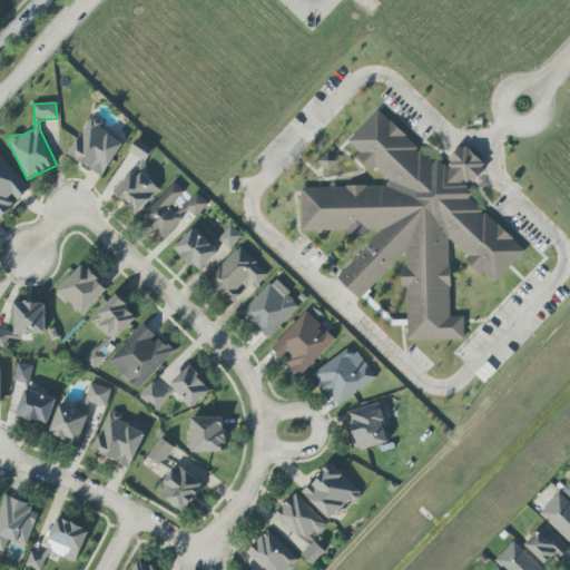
[(406,341),(464,340),(463,317),(451,317),(449,242),(494,284),(526,251),(470,200),(470,185),(483,170),(483,163),(467,147),(460,148),(445,163),(434,164),(376,110),(346,144),(374,168),(375,168),(390,182),(385,186),(301,188),(302,233),(381,232),(337,278),(361,300),(400,256),(405,256),(405,265),(404,266),(406,341)]
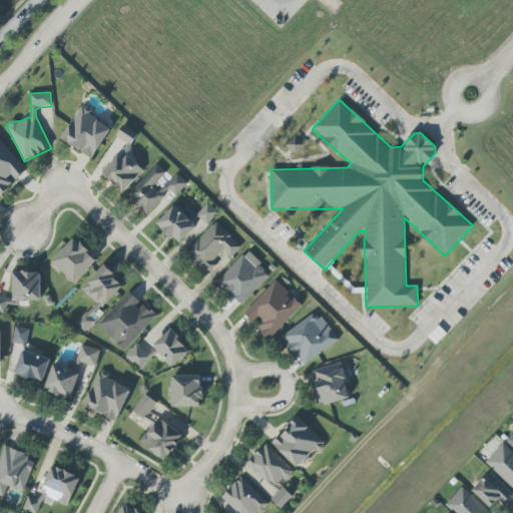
[(91,159),(112,129),(82,108),(61,137),(91,159)]
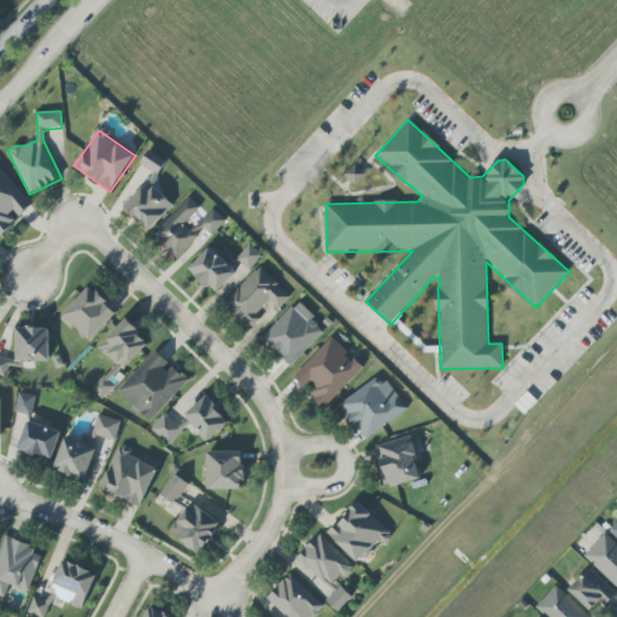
[(147,231),(174,206),(151,182),(166,166),(152,151),(140,163),(152,175),(122,205),(147,231)]
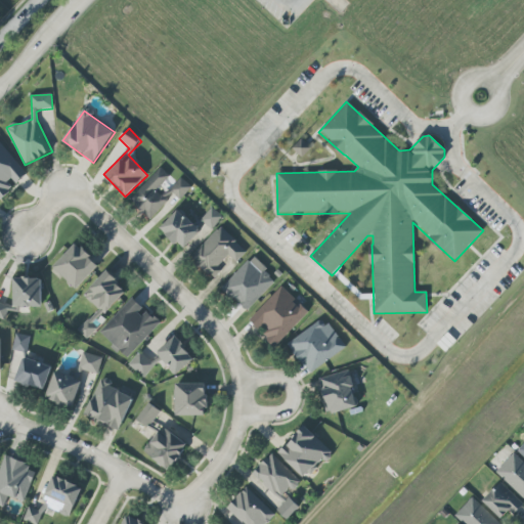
[(297,144),(303,149),(299,155),(302,158),(309,147),(300,140),(297,144)]
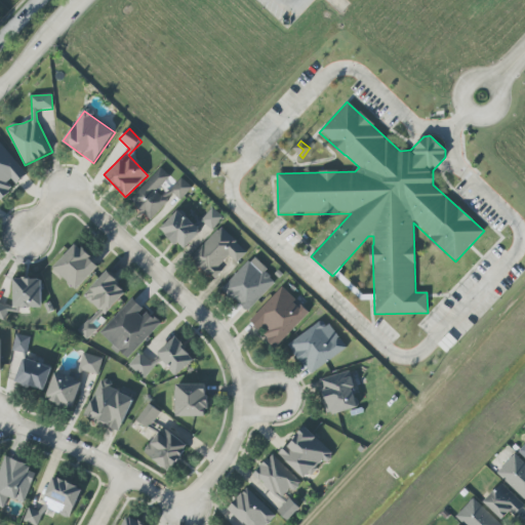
[(14,188),(13,187),(27,174),(0,144),(0,199),(0,200),(14,188)]
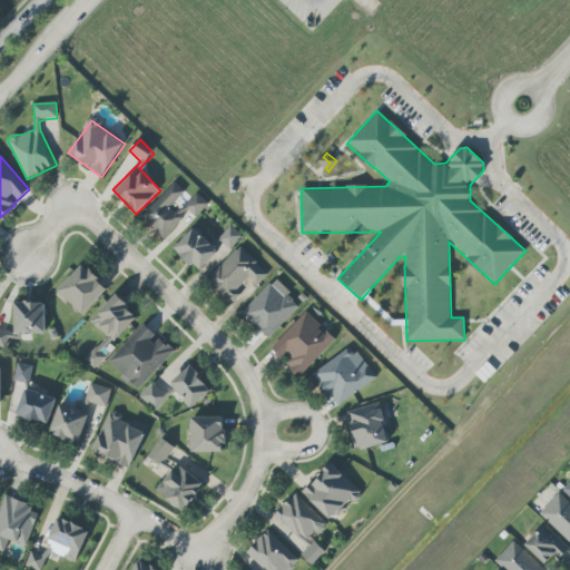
[(185,192),(174,183),(140,218),(164,239),(182,219),(169,208),(185,192)]
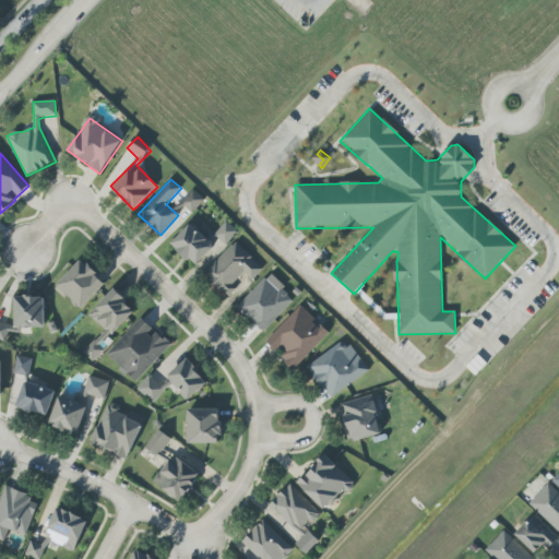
[(205,200),(192,190),(181,204),(193,214),(205,200)]
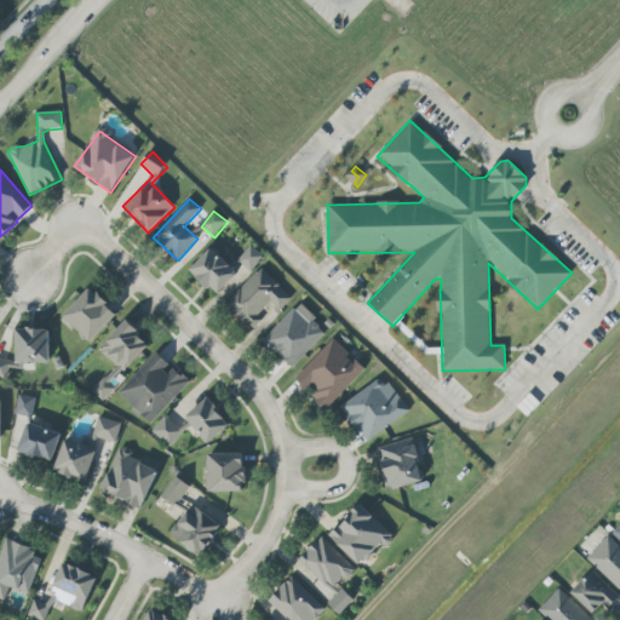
[(237,262),(252,273),(264,256),(250,246),(237,262)]
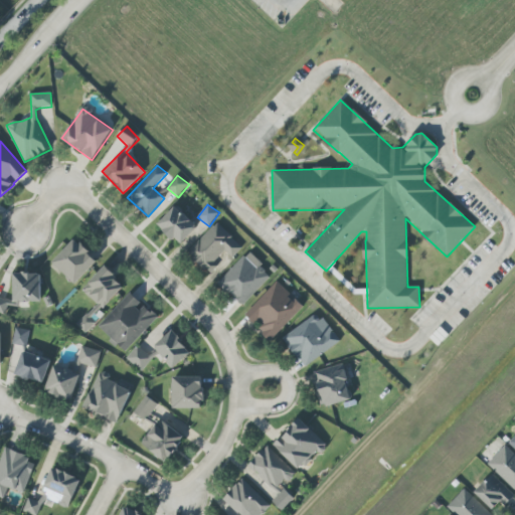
[(179,245),(197,227),(175,206),(157,224),(179,245)]
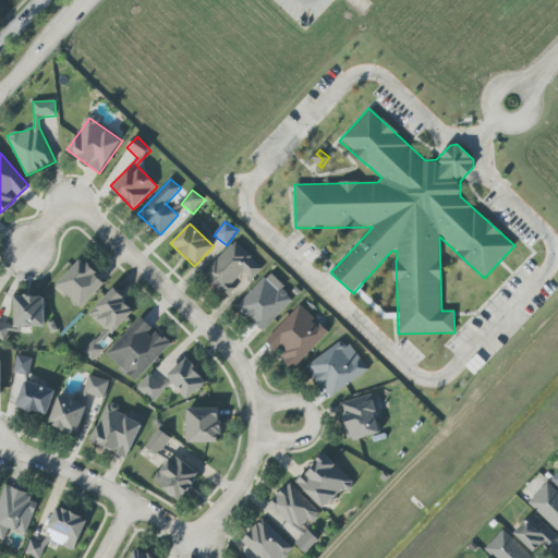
[(252,280),(263,268),(234,241),(203,275),(226,295),(245,275),(252,280)]
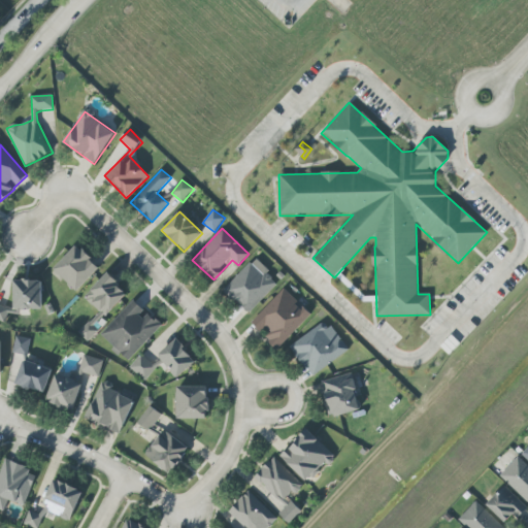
[(100,268),(76,245),(53,269),(76,293),(100,268)]
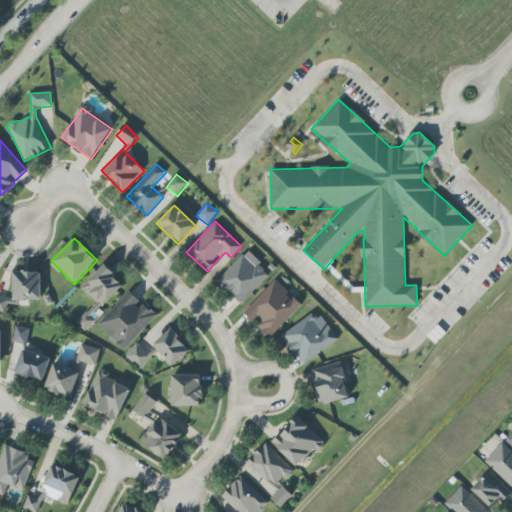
[(216,282),(241,305),(270,274),(246,251),(216,282)]
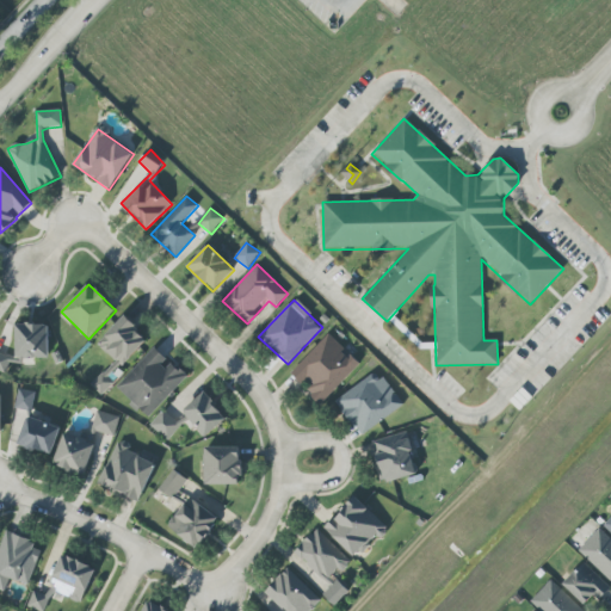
[(147,340),(124,316),(97,343),(121,366),(147,340)]
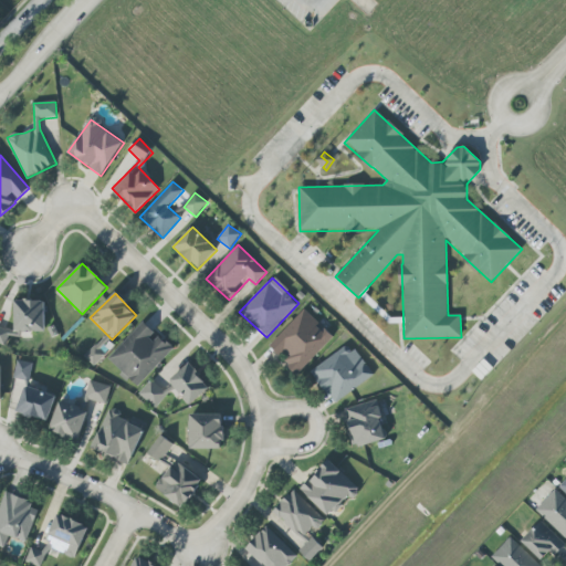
[(44,332),(45,301),(14,300),(13,331),(44,332)]
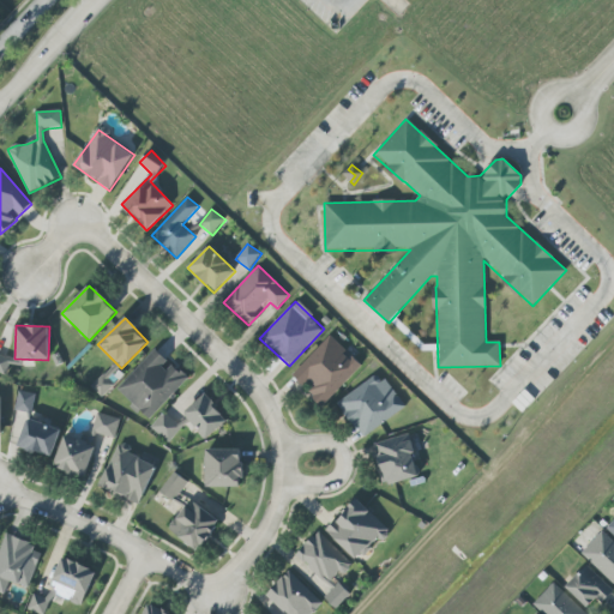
[(293,377),(306,389),(305,391),(323,408),(361,366),(329,336),(293,377)]
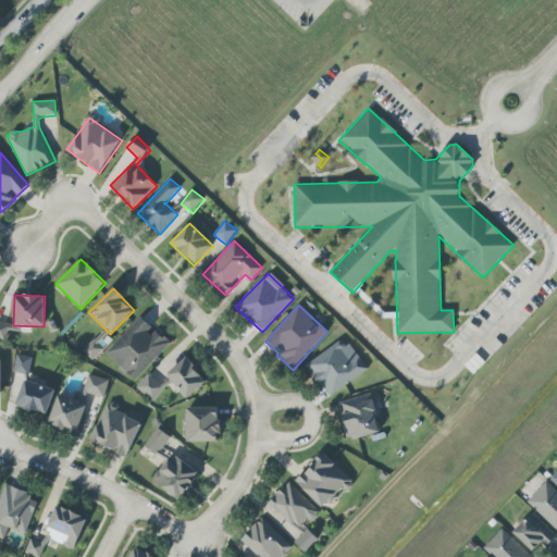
[(136,381),(170,343),(153,327),(153,329),(140,317),(106,354),(136,381)]
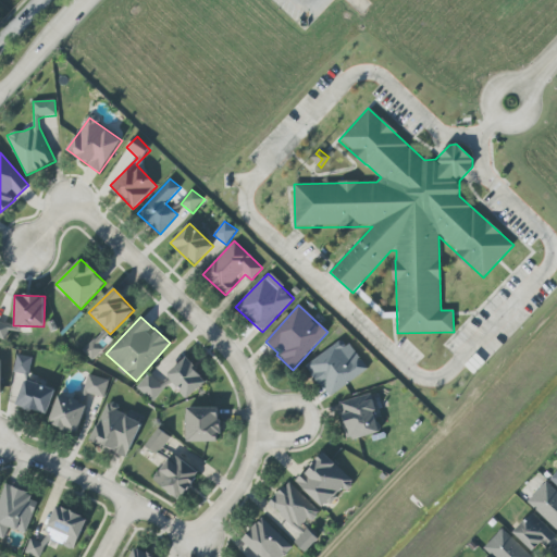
[(0,338),(4,341),(10,325),(0,321),(0,338)]
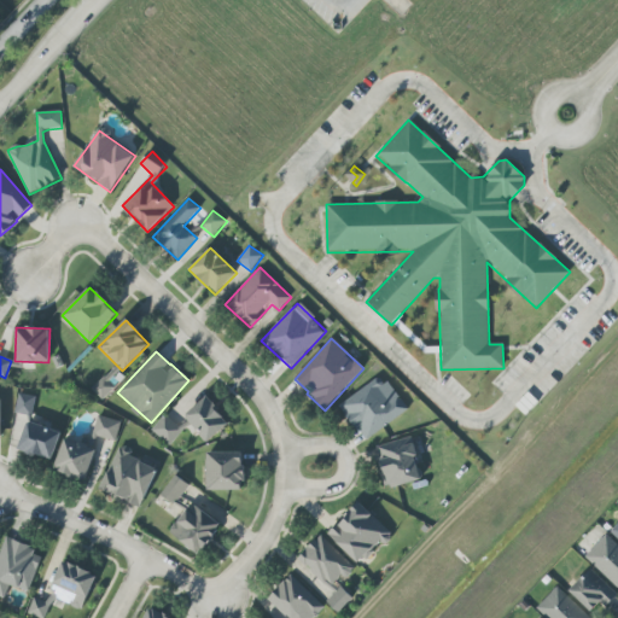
[(382,375),(339,406),(363,441),(407,412),(382,375)]
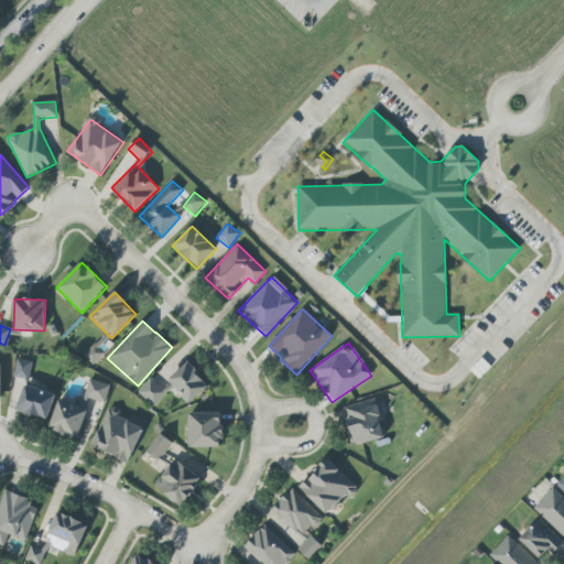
[(105,354),(96,345),(85,357),(93,366),(105,354)]
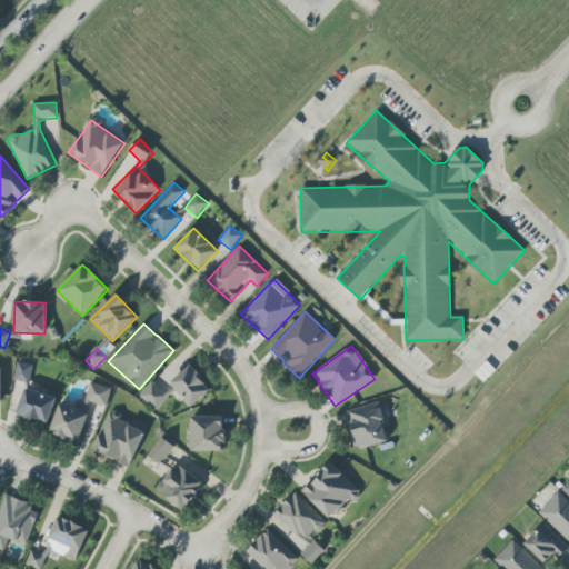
[(15,381),(30,383),(32,365),(17,362),(15,381)]
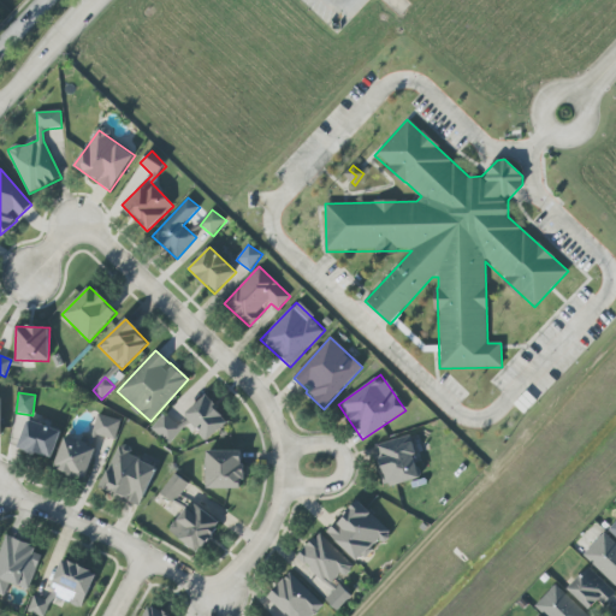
[(229,421),(205,396),(183,415),(207,442),(229,421)]
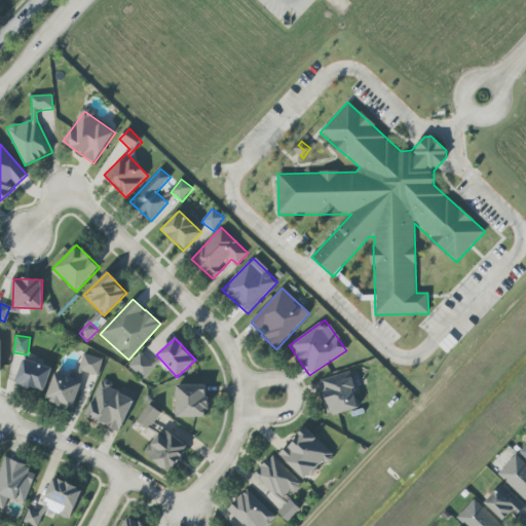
[(128,366),(143,379),(155,367),(141,352),(128,366)]
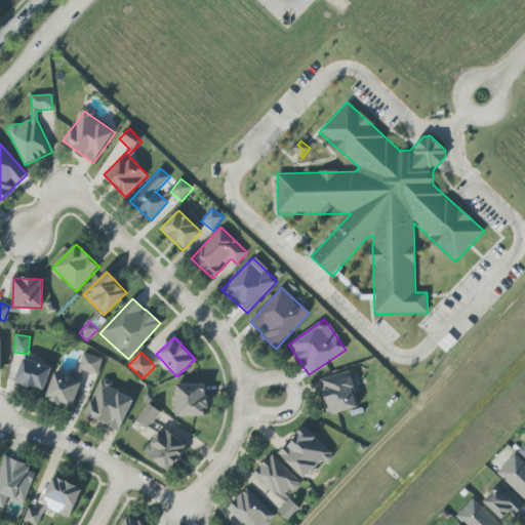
[(103,359),(83,354),(78,370),(97,375),(103,359)]
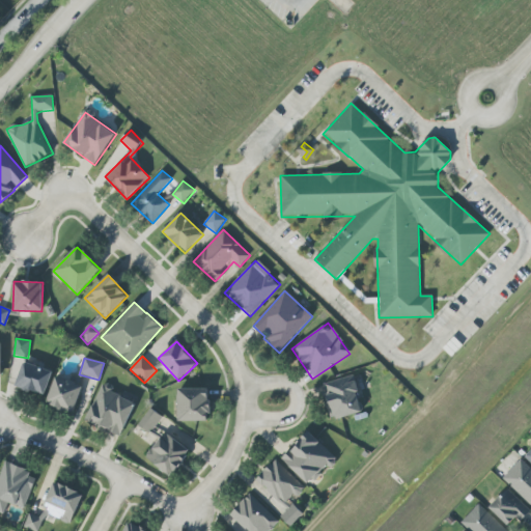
[(46,395),(52,370),(22,363),(17,388),(46,395)]
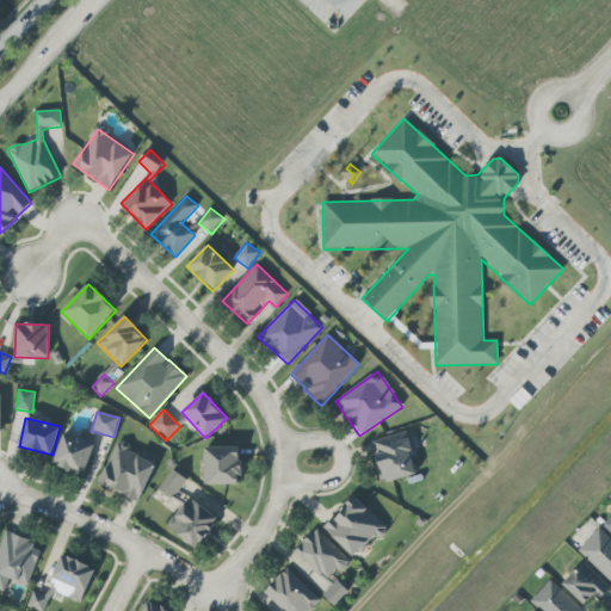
[(418,474),(407,432),(371,442),(382,483),(418,474)]
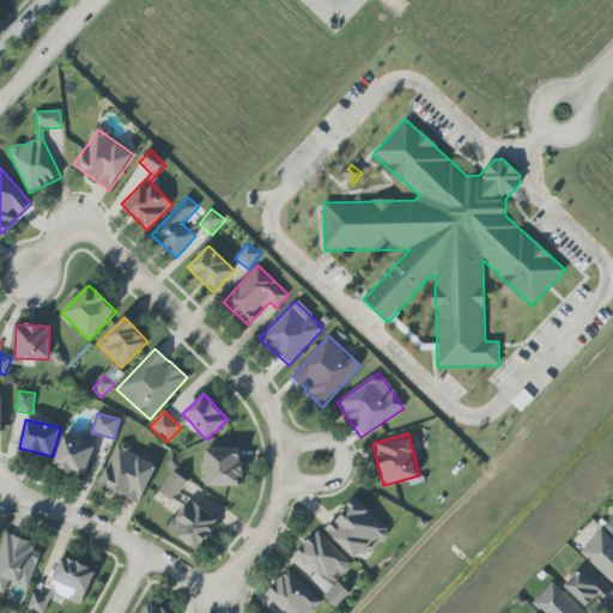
[(95,445),(64,435),(53,468),(84,478),(95,445)]
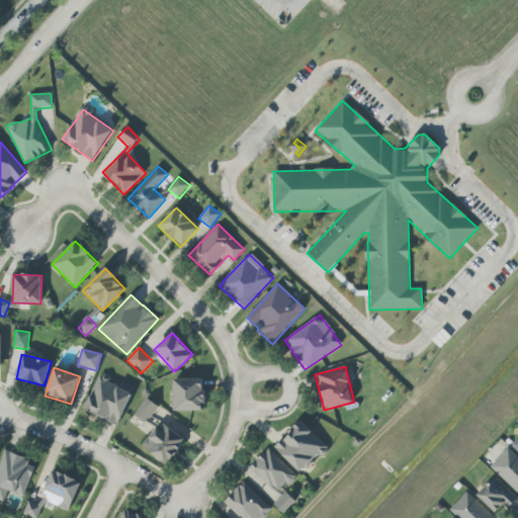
[(117,425),(132,394),(106,382),(108,377),(100,373),(84,410),(117,425)]
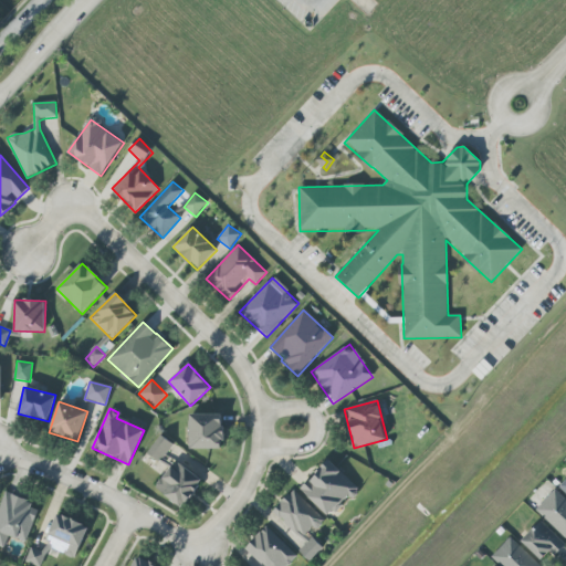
[(190,450),(221,449),(220,440),(223,440),(223,415),(189,415),(190,450)]
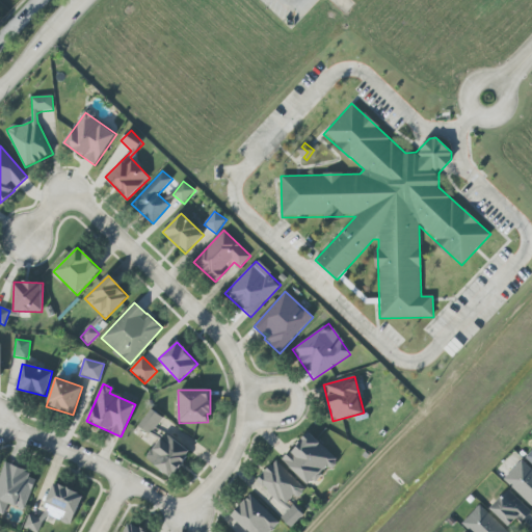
[(138,426),(150,434),(162,418),(151,409),(138,426)]
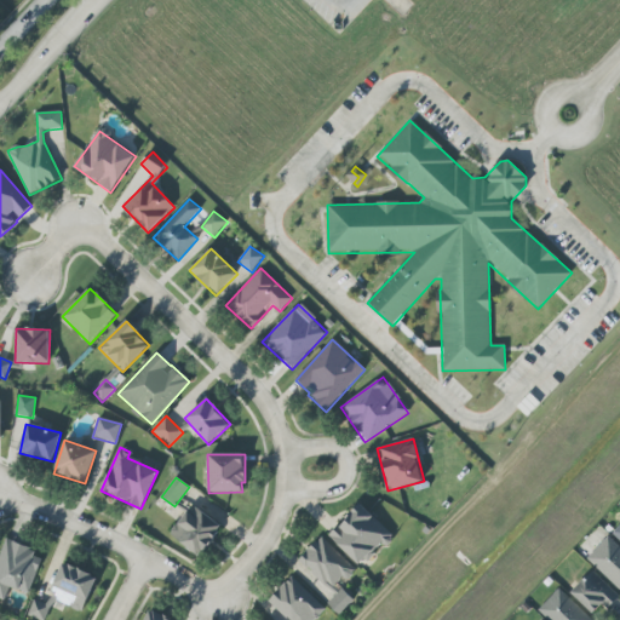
[(360,566),(382,543),(385,546),(395,537),(360,504),(328,537),(360,566)]
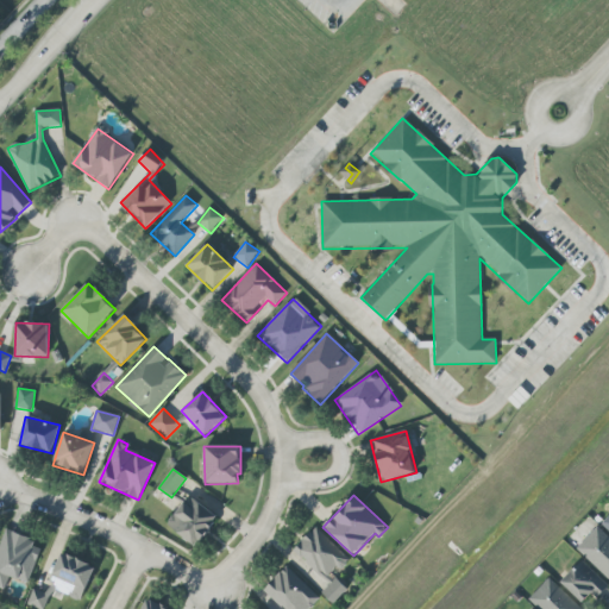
[(218,519),(189,496),(167,525),(195,547),(218,519)]
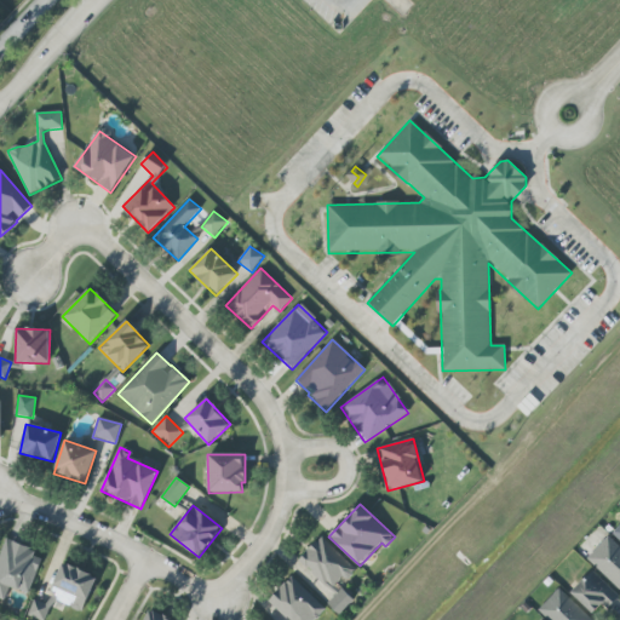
[(298,561),(332,593),(355,569),(321,537),(298,561)]
